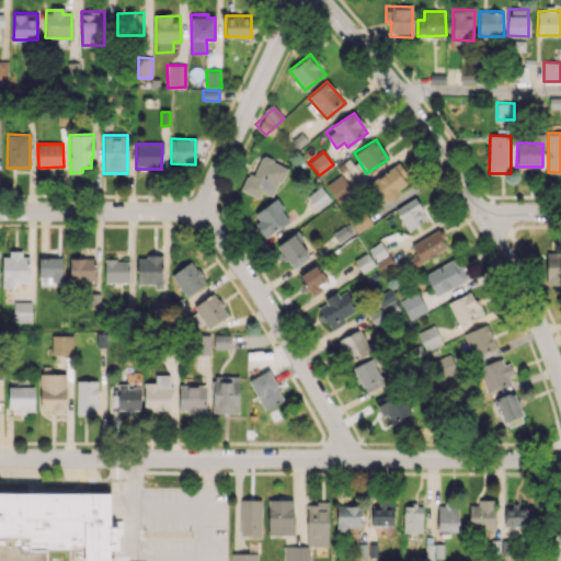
[(253,174),(248,172),(240,190),(259,198),(261,192),(273,197),(286,169),(261,158),(253,174)]
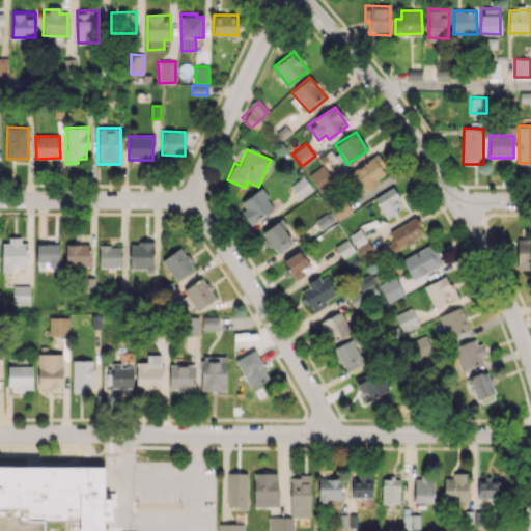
[(389,177),(381,157),(347,170),(357,191),(389,177)]
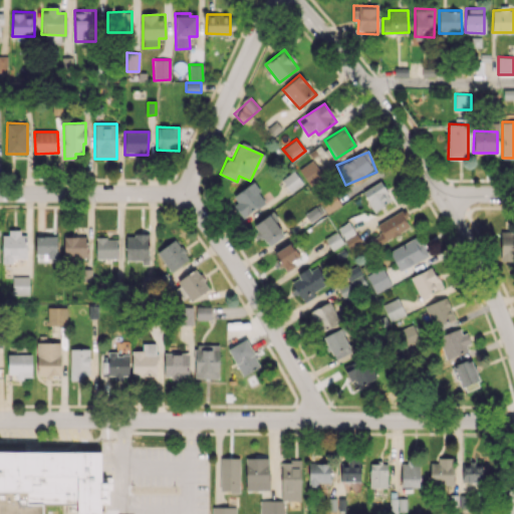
[(298,171),(311,185),(324,172),(311,159),(298,171)]
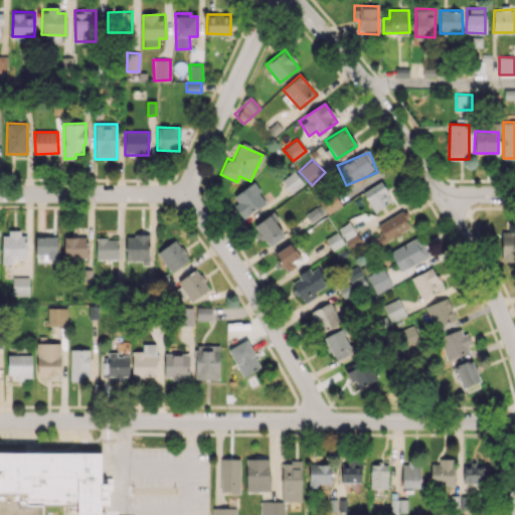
[(304,184),(294,170),(282,180),(291,193),(304,184)]
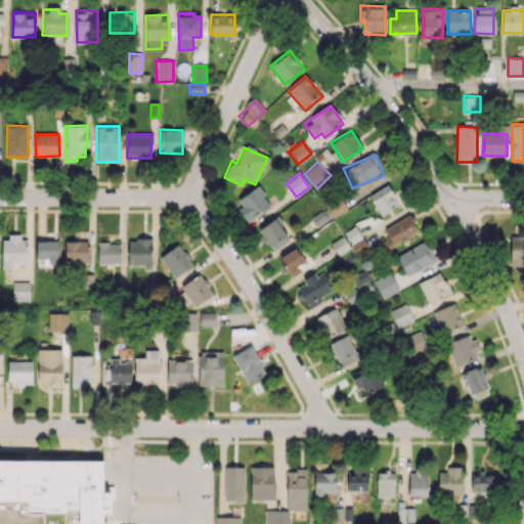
[(381,215),(399,204),(388,184),(368,195),(381,215)]
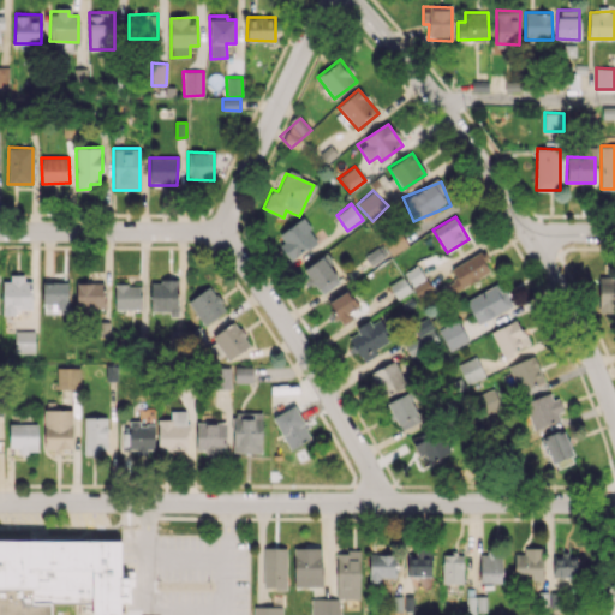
[(292,260),(318,240),(302,218),(275,237),(292,260)]
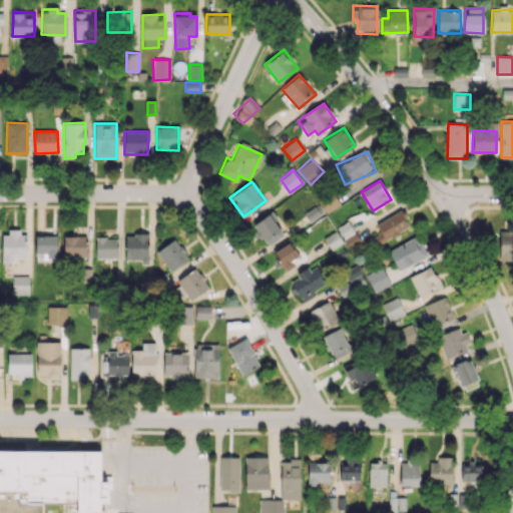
[(341,203),(332,191),(319,201),(327,213),(341,203)]
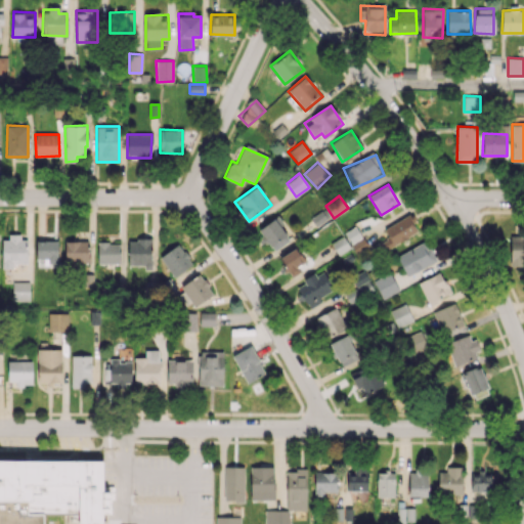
[(310,218),(316,227),(329,218),(322,209),(310,218)]
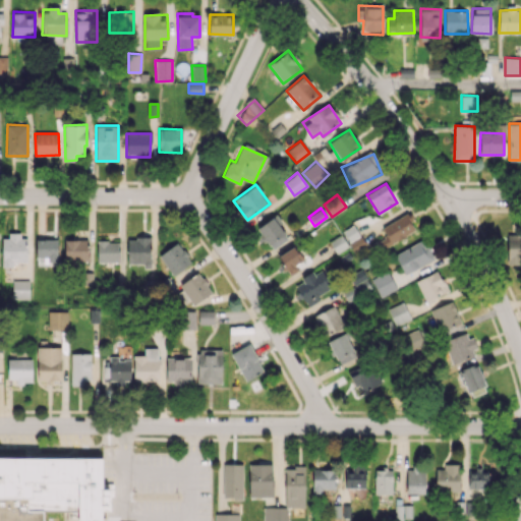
[(373,217),(371,212),(341,229),(348,241),(371,227),(367,221),(373,217)]
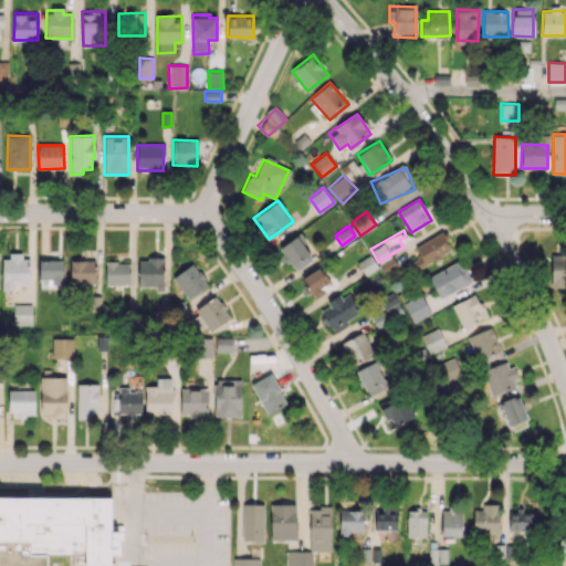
[(415,247),(419,257),(409,262),(415,271),(454,249),(444,231),(415,247)]
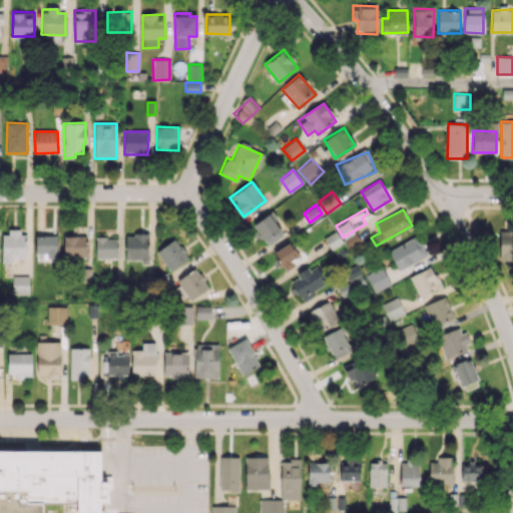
[(285,232),(271,212),(253,224),(268,244),(285,232)]
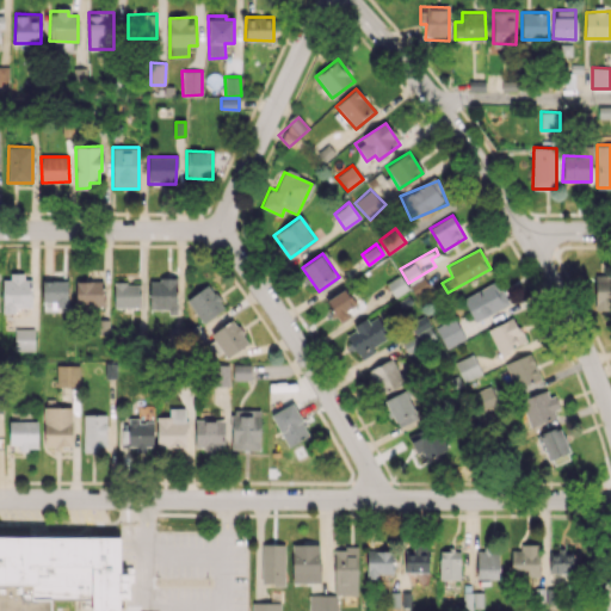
[(610,275),(594,276),(596,310),(610,309),(610,275)]
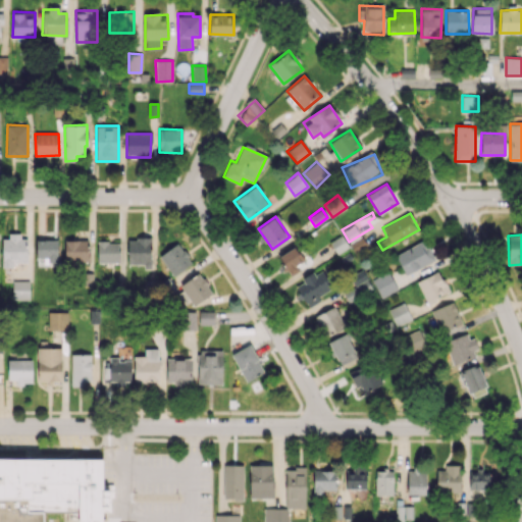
[(2,237),(2,267),(13,267),(13,263),(28,262),(27,236),(2,237)]
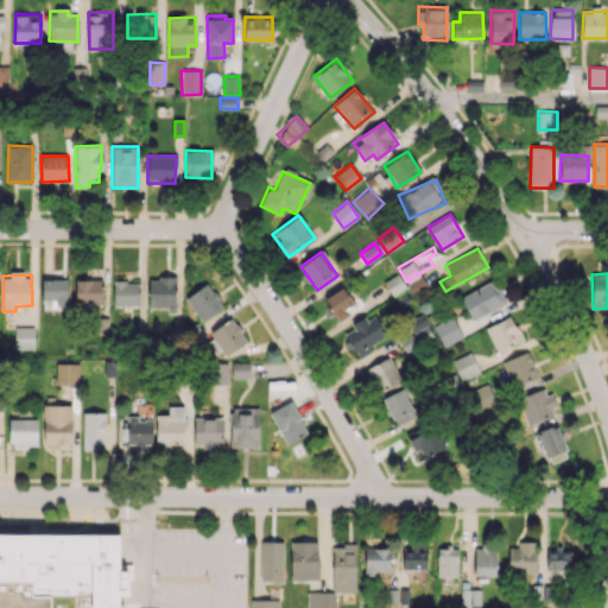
[(176,278),(150,277),(149,309),(176,310),(176,278)]
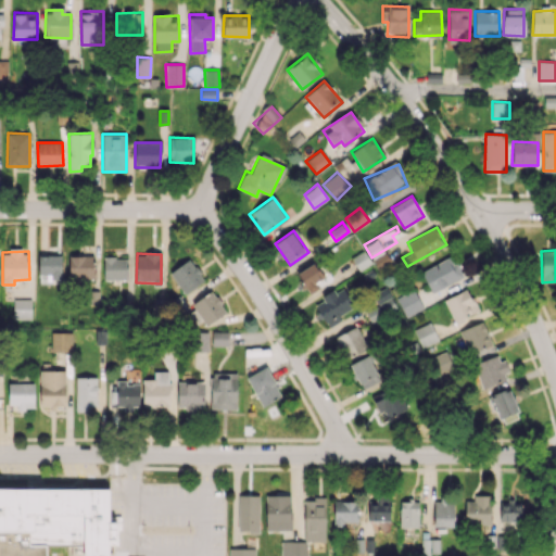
[(61,255),(38,255),(38,283),(62,282),(61,255)]
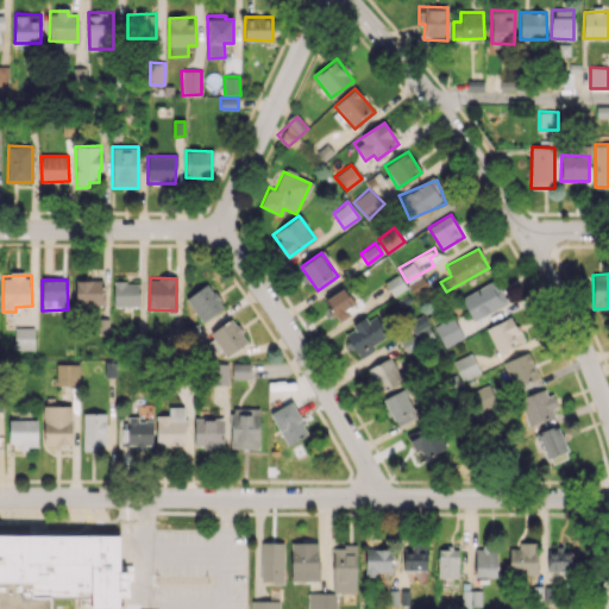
[(75,281),(76,305),(104,305),(104,280),(75,281)]
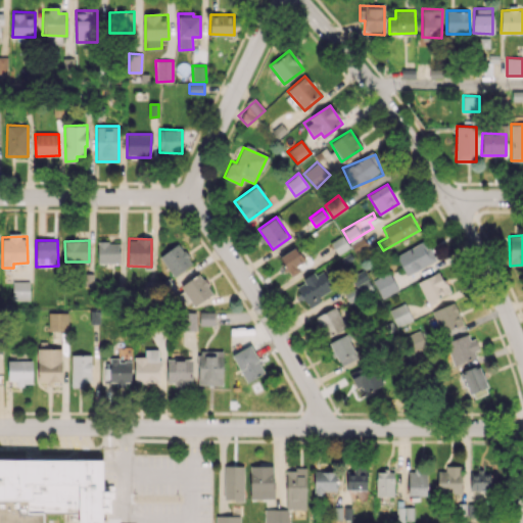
[(396,254),(406,275),(435,260),(426,241),(396,254)]
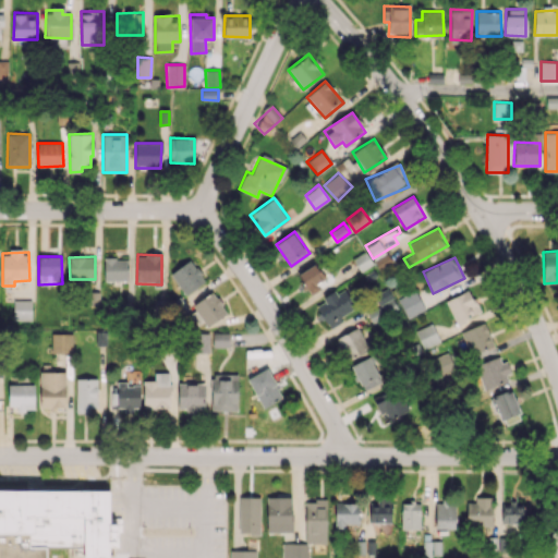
[(104,280),(129,280),(128,258),(104,258),(104,280)]
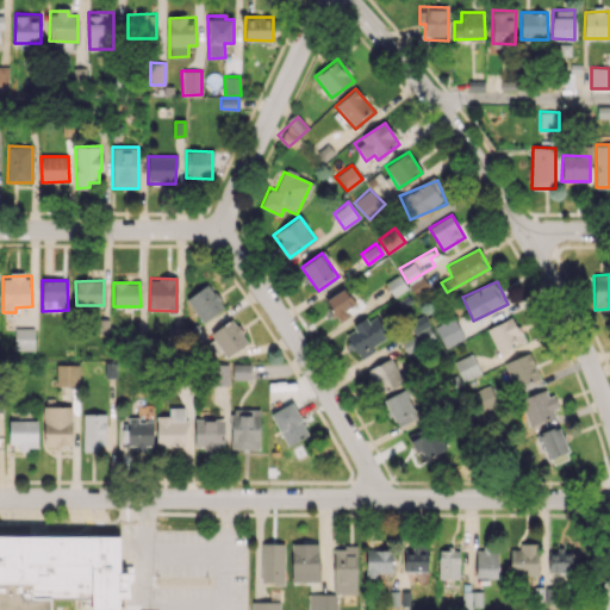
[(203,323),(224,306),(207,284),(186,300),(203,323)]
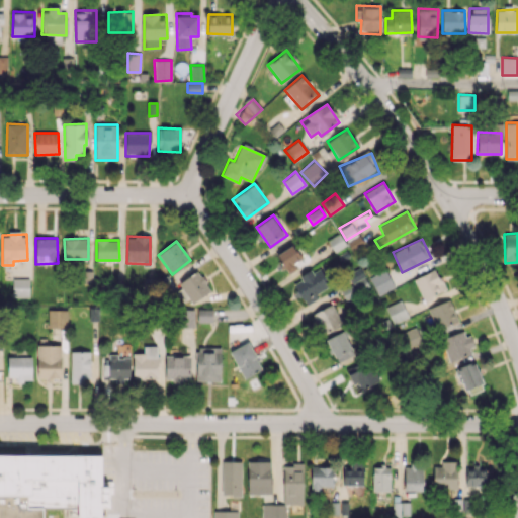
[(287,274),(296,269),(293,262),(300,259),(294,245),(277,253),(287,274)]
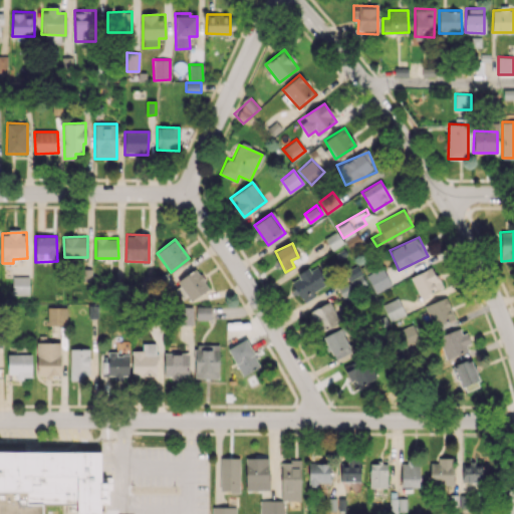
[(327,284),(318,265),(290,279),(302,303),(316,296),(313,291),(327,284)]
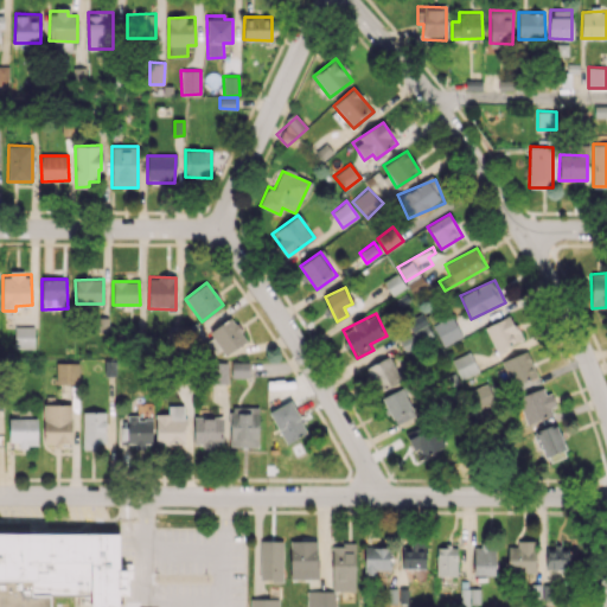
[(485,326),(496,352),(522,340),(511,314),(485,326)]
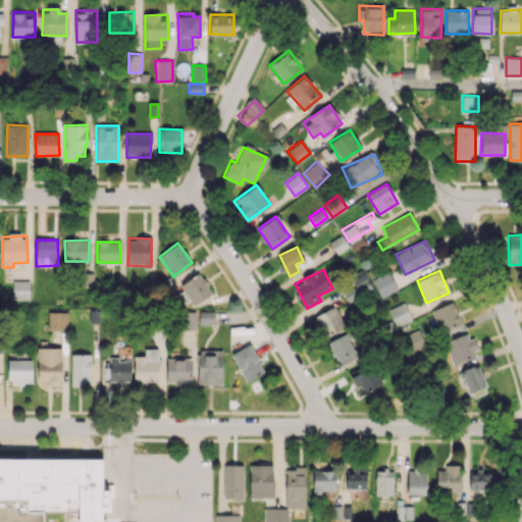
[(372,278),(380,297),(397,290),(388,271),(372,278)]
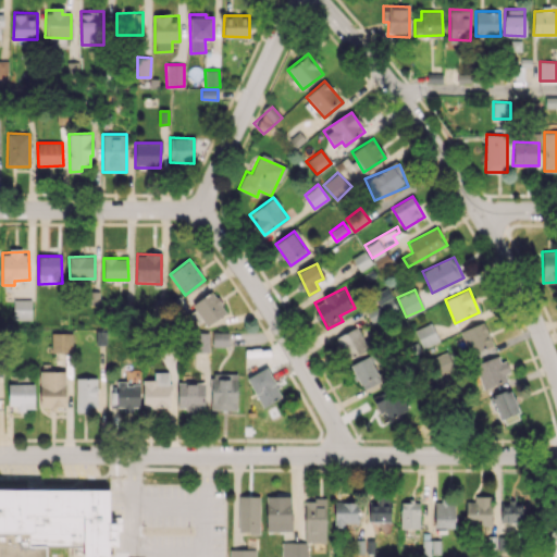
[(225,313),(214,292),(187,305),(199,326),(225,313)]
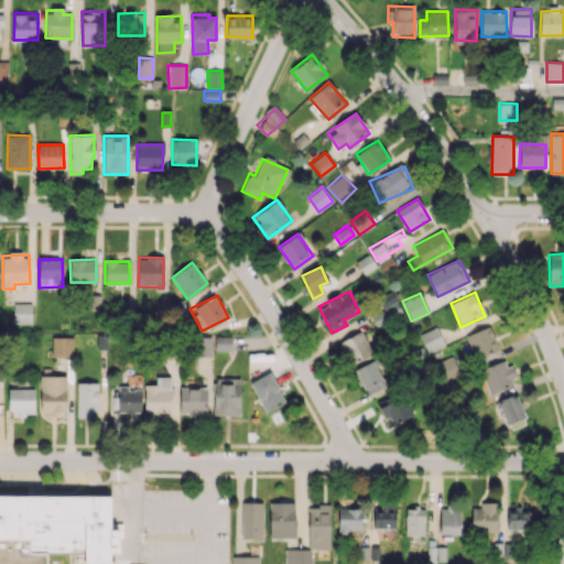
[(402,317),(396,296),(380,301),(383,313),(369,316),(372,326),(402,317)]
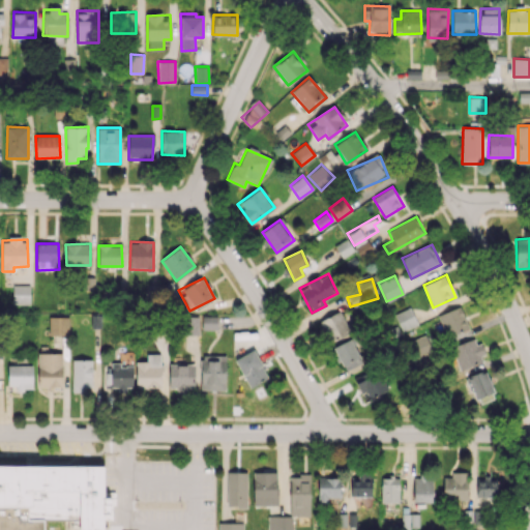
[(12,304),(29,304),(30,286),(12,285),(12,304)]
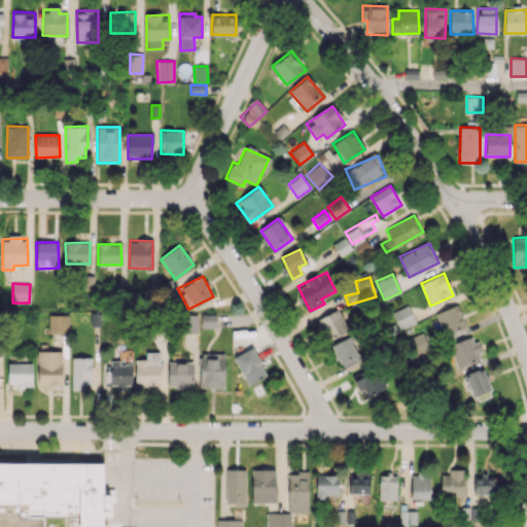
[(443,335),(465,327),(459,305),(436,312),(443,335)]
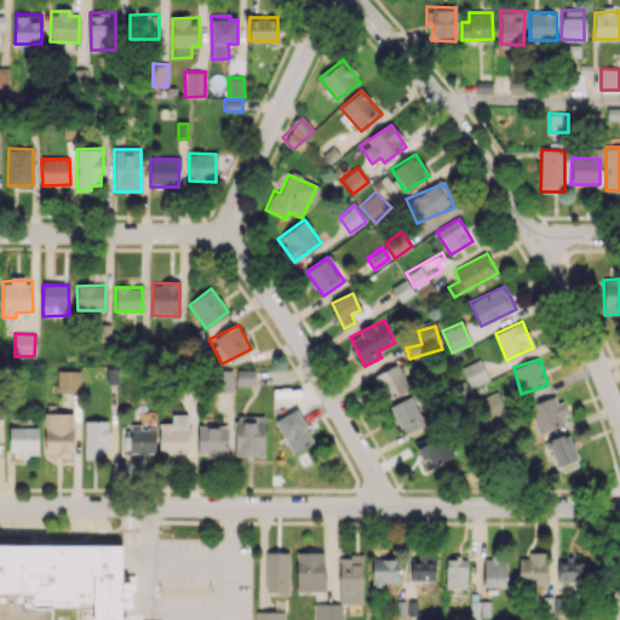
[(461,367),(469,386),(488,380),(481,360),(461,367)]
